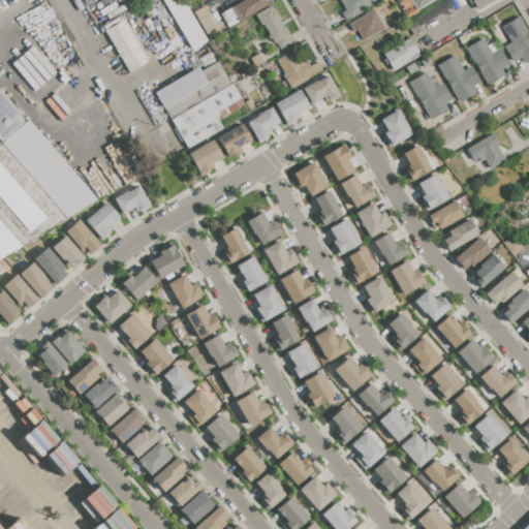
[(162,0),(183,0),(208,42),(192,51),(162,0)]
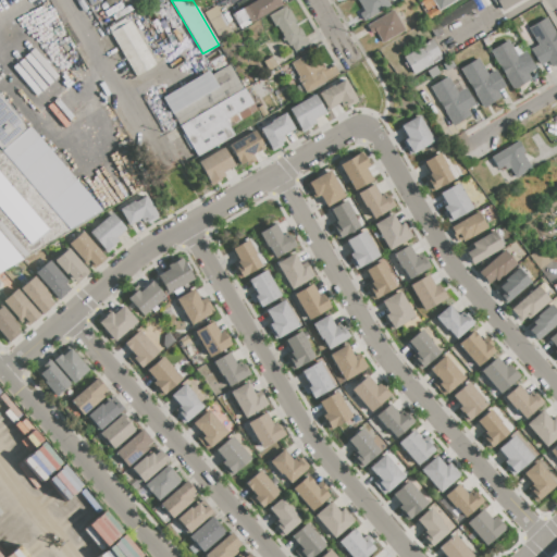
[(277,0),(281,4),(250,23),(248,19),(240,23),(235,13),(256,0),(277,0)]
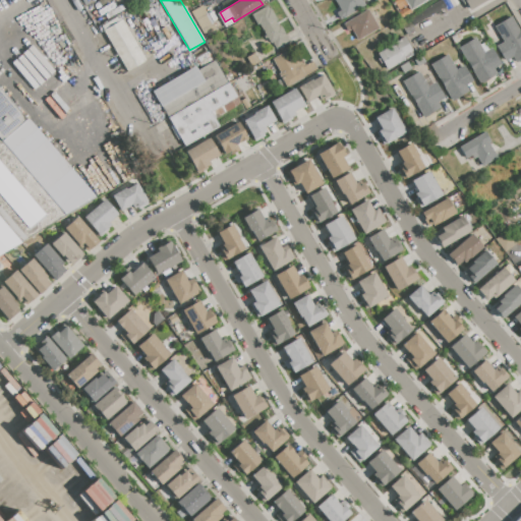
[(334,0),(362,0),(365,5),(340,20),(335,12),(340,10),(334,0)]
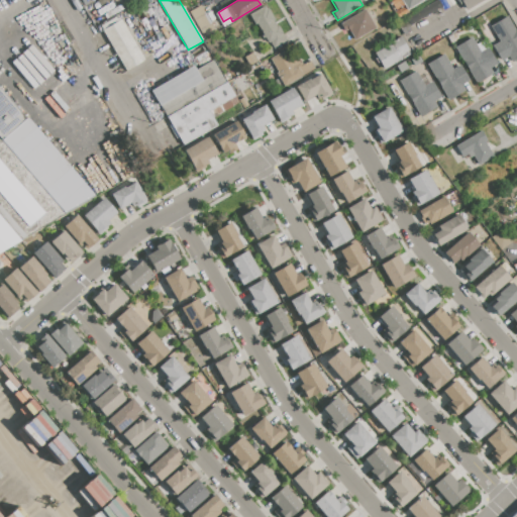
[(425,0),(407,11),(400,0),(425,0)]
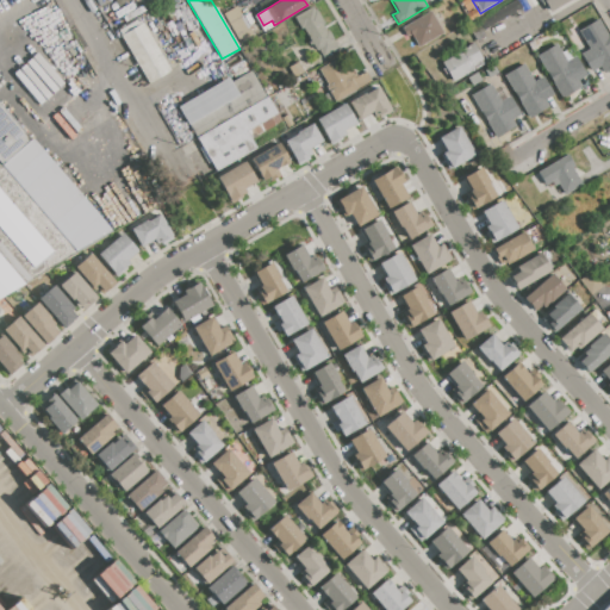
[(478,22),(515,0),(517,0),(522,7),(483,30),(478,22)]
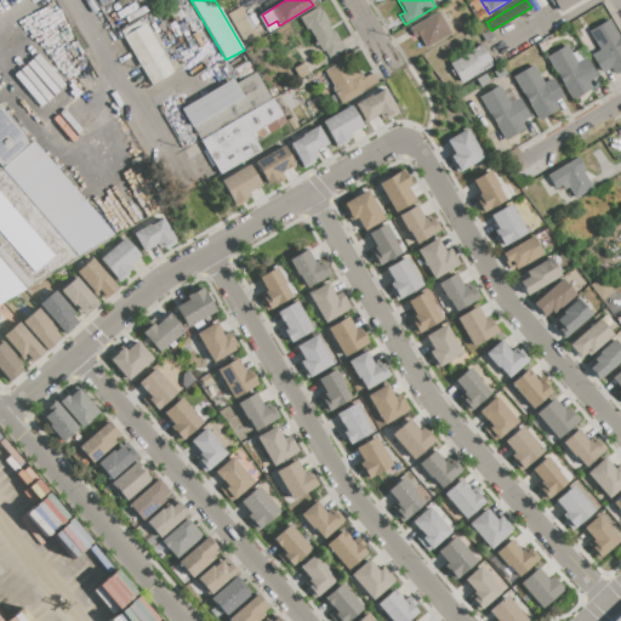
[(553,0),(581,0),(560,12),(553,0)]
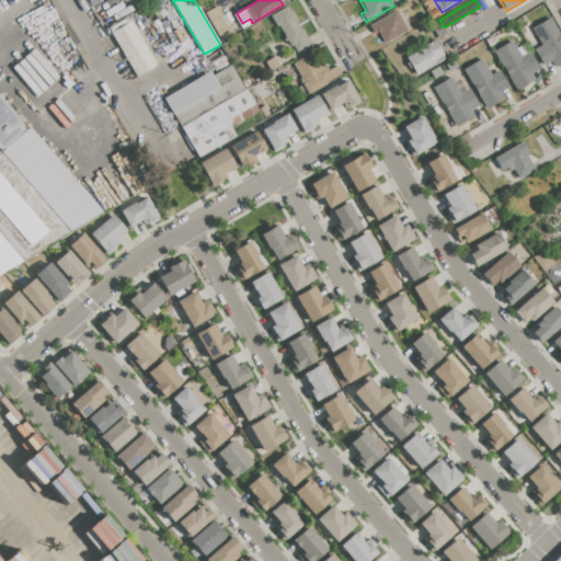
[(271,16),(287,7),(289,10),(290,9),(298,22),(297,23),(299,29),(301,27),(307,36),(289,47),(284,39),(286,38),(278,26),(277,27),(271,16)]
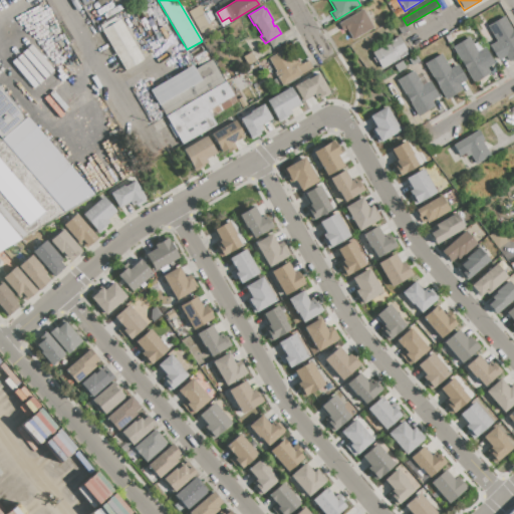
[(210,31),(199,7),(188,12),(200,36),(210,31)]
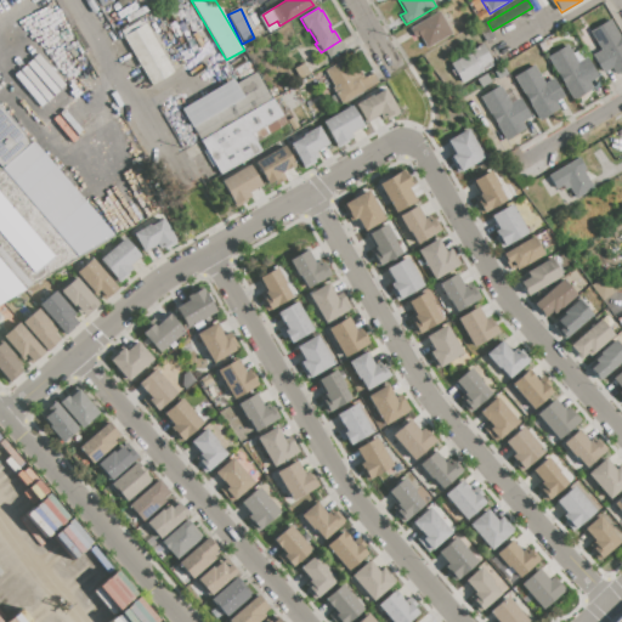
[(410,29),(439,12),(451,34),(428,47),(422,38),(417,40),(410,29)]
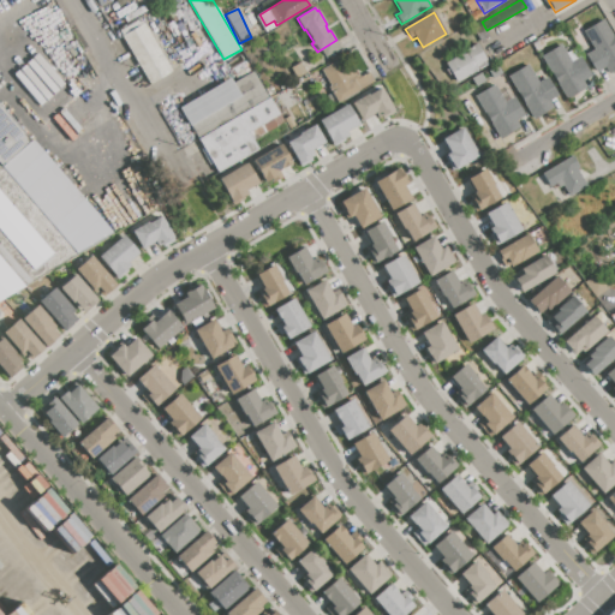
[(584,31),(603,19),(614,40),(614,69),(608,73),(604,67),(596,72),(585,55),(595,49),(584,31)]
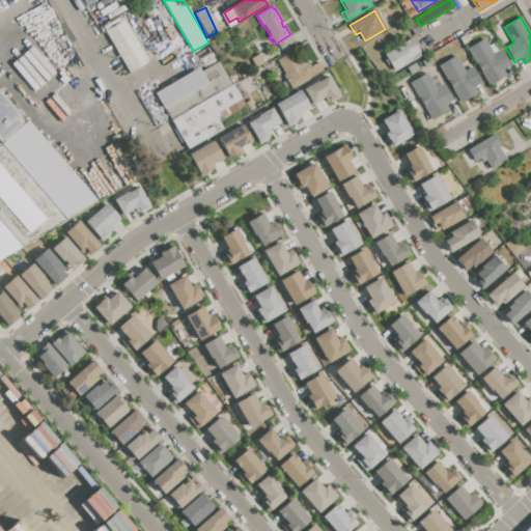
[(420,26),(424,32),(415,37),(408,24),(416,19),(420,26)]
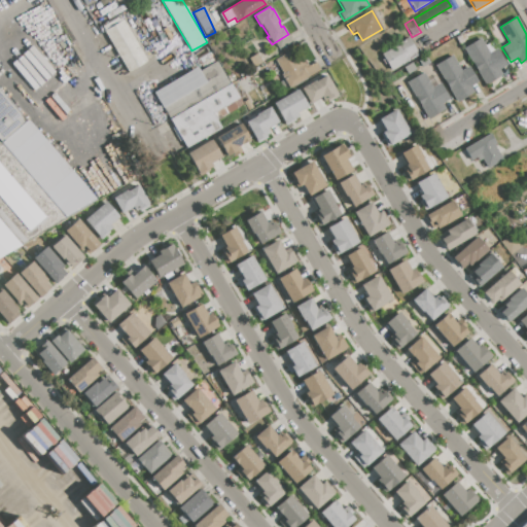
[(124,20),(147,61),(127,72),(103,32),(124,20)]
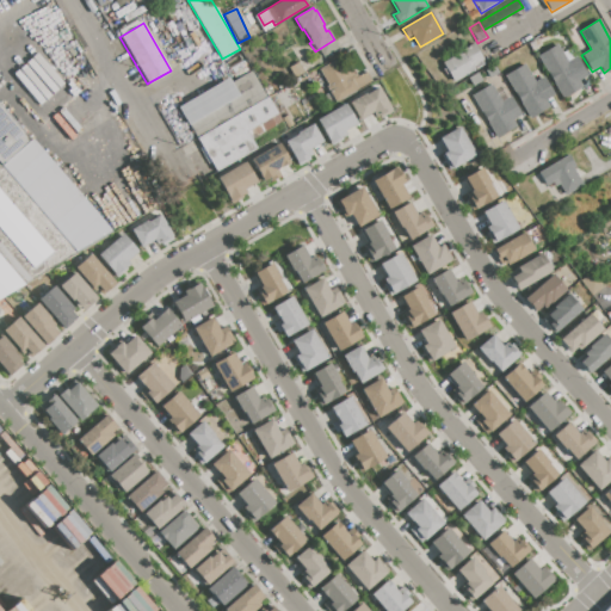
[(442,62),(474,43),(486,63),(452,82),(442,62)]
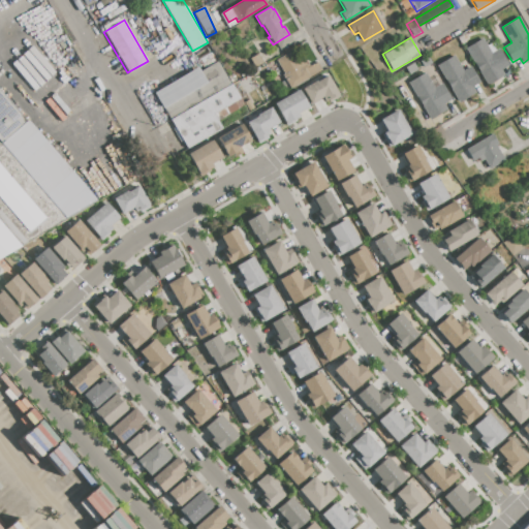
[(466,48),(483,38),(491,52),(498,48),(508,66),(501,70),(504,75),(488,86),(466,48)]
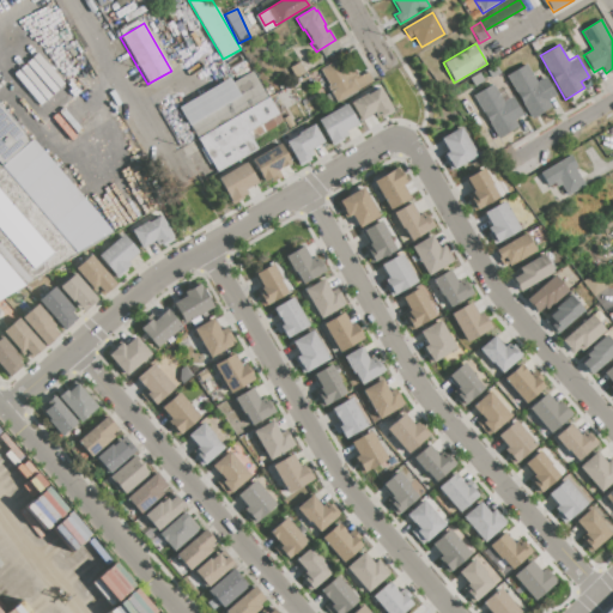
[(319,71),(343,56),(354,76),(357,73),(359,77),(368,72),(374,80),(335,103),(328,91),(331,90),(319,71)]
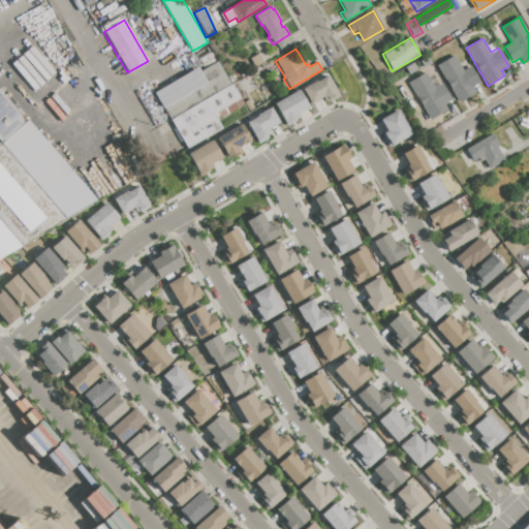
[(249,59),(258,54),(263,62),(255,68),(249,59)]
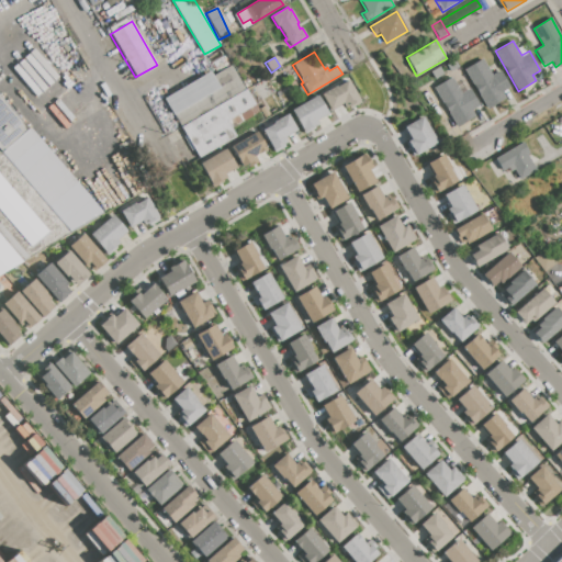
[(463,69),(482,58),(492,75),(499,70),(509,88),(503,92),(506,98),(487,109),(463,69)]
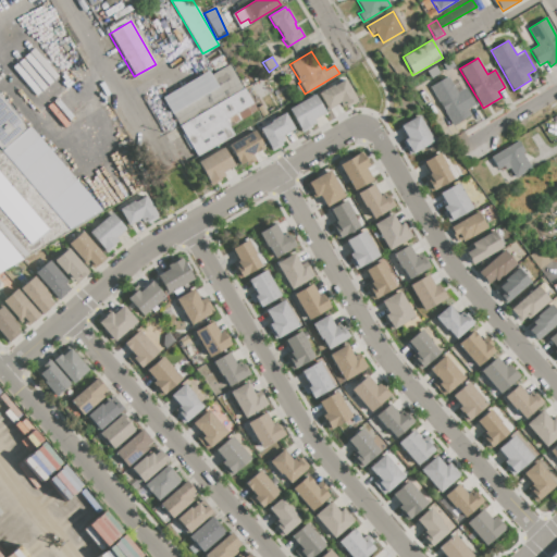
[(442,64),(450,60),(455,65),(446,71),(442,64)]
